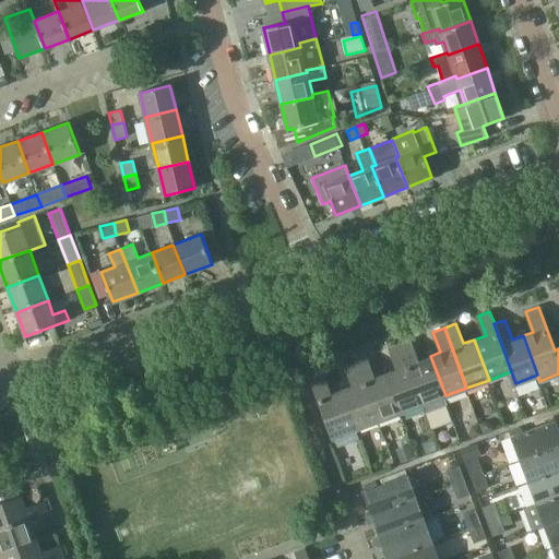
[(411,341),(401,344),(423,404),(420,405),(429,428),(452,419),(443,396),(445,395),(430,356),(418,360),(411,341)]
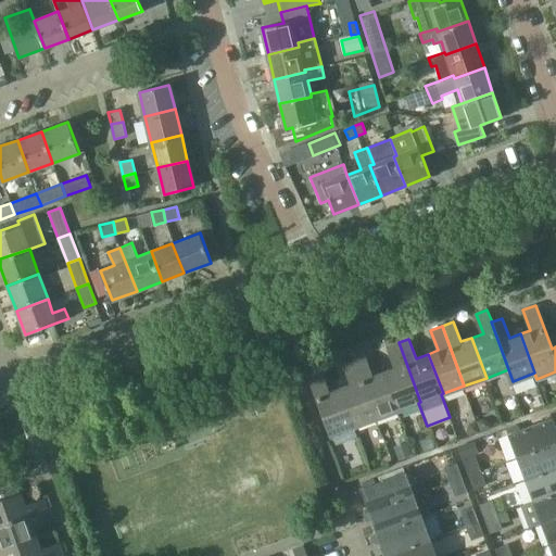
[(399,409),(418,403),(420,402),(399,342),(387,346),(394,367),(383,370),(399,409)]
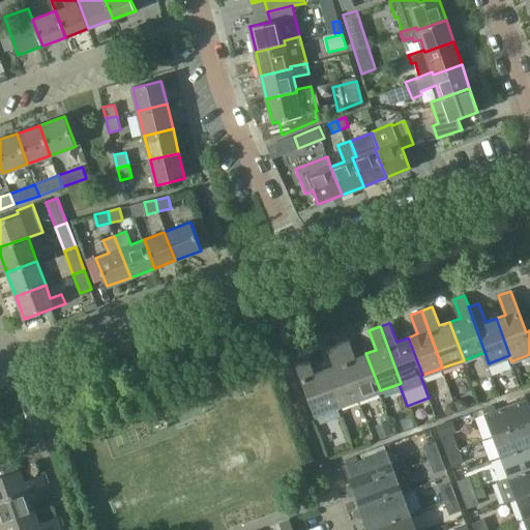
[(380,390),(365,353),(355,357),(348,337),(339,342),(359,399),(380,390)]
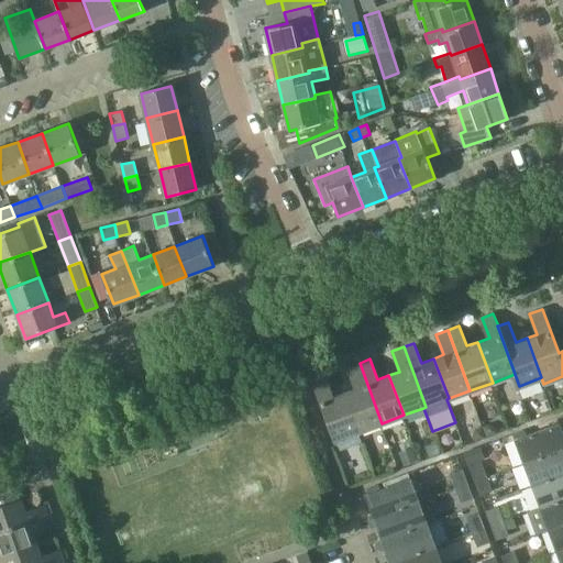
[(360,431),(382,423),(360,363),(348,367),(355,387),(344,392),(360,431)]
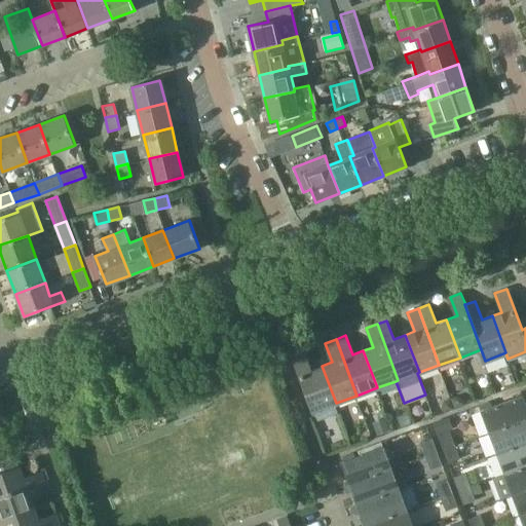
[(305,350),(294,354),(317,419),(339,412),(336,403),(322,366),(311,370),(305,350)]
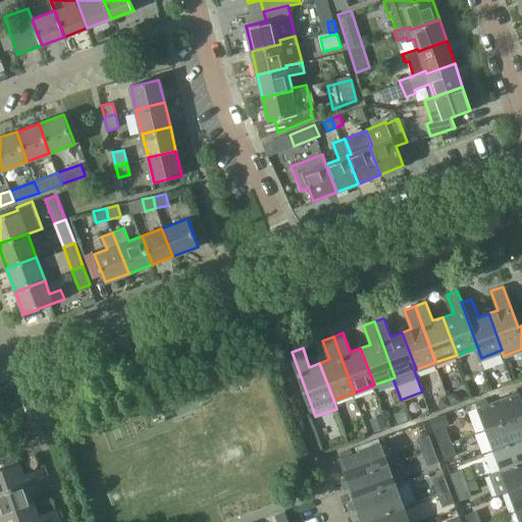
[(521,415),(521,399),(519,392),(478,407),(485,428),(521,415)]
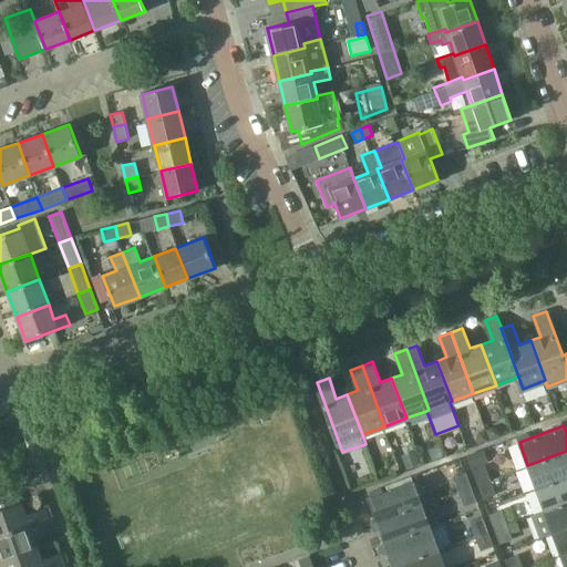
[(403,455),(409,471),(423,465),(418,450),(403,455)]
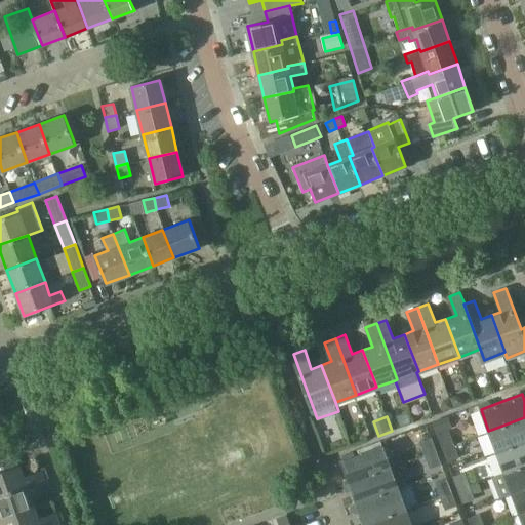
[(448,416),(433,422),(437,434),(452,429),(448,416)]
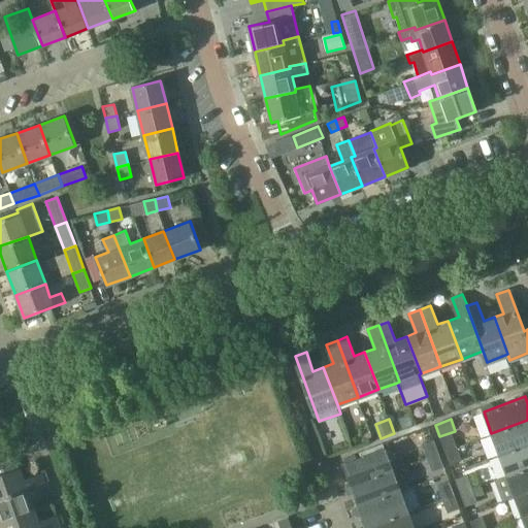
[(527,420),(491,433),(499,454),(527,443),(527,420)]
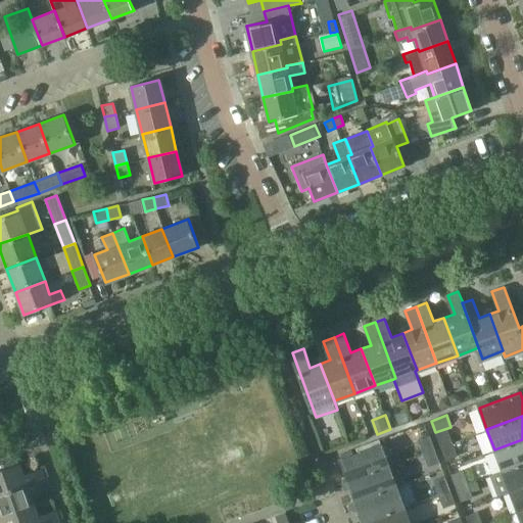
[(440,446),(453,442),(447,429),(436,433),(440,446)]
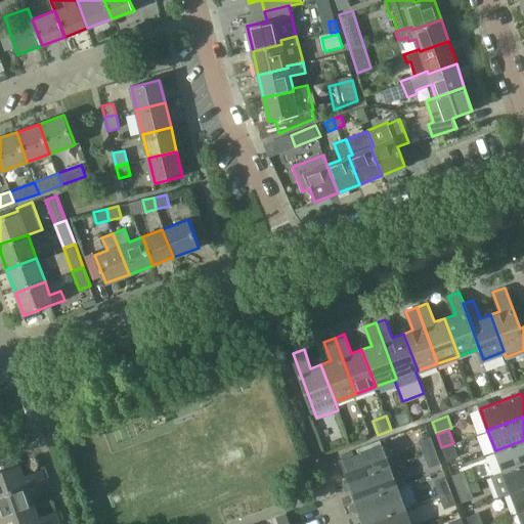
[(425,454),(436,450),(431,436),(420,441),(425,454)]
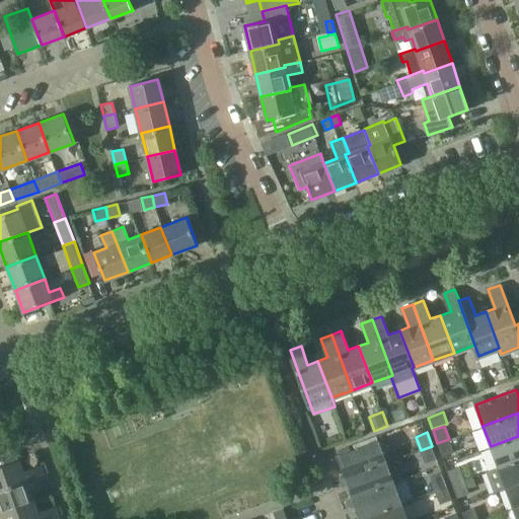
[(518,436),(491,446),(499,468),(518,459),(518,436)]
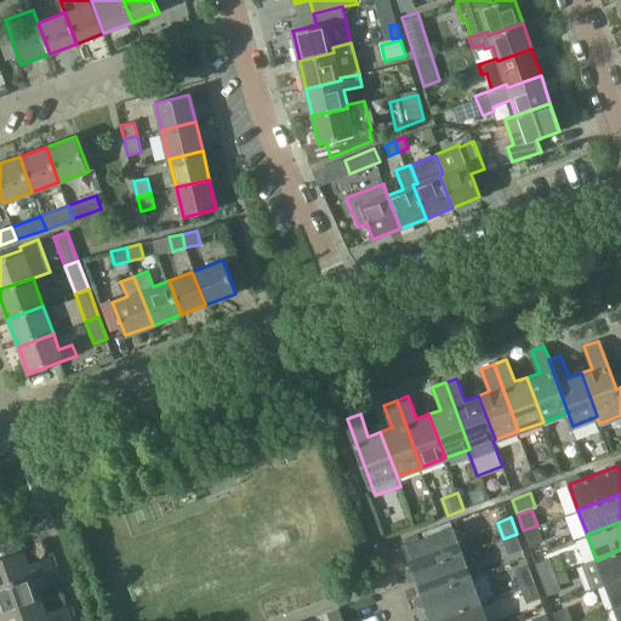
[(537,525),(523,530),(529,546),(543,541),(537,525)]
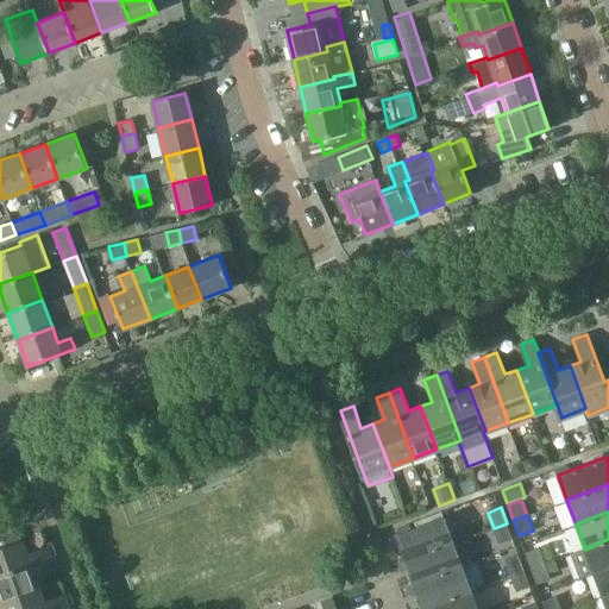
[(406,562),(454,544),(445,518),(389,538),(393,547),(400,545),(406,560),(406,562)]
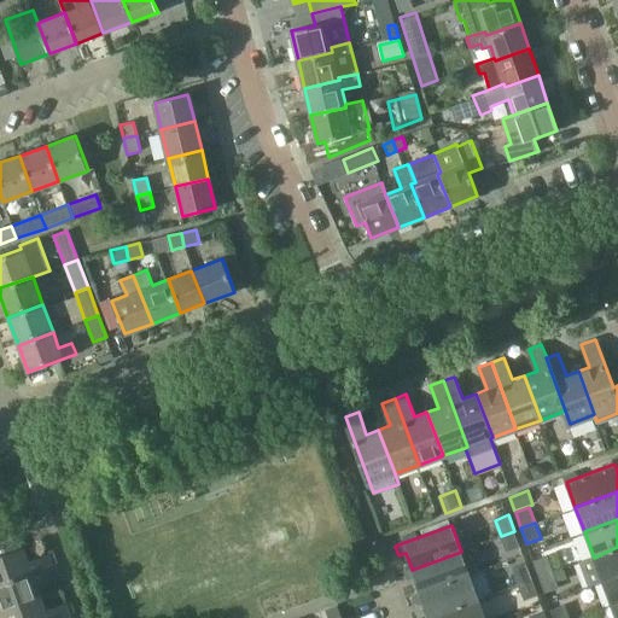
[(514,531),(501,536),(506,552),(520,547),(514,531)]
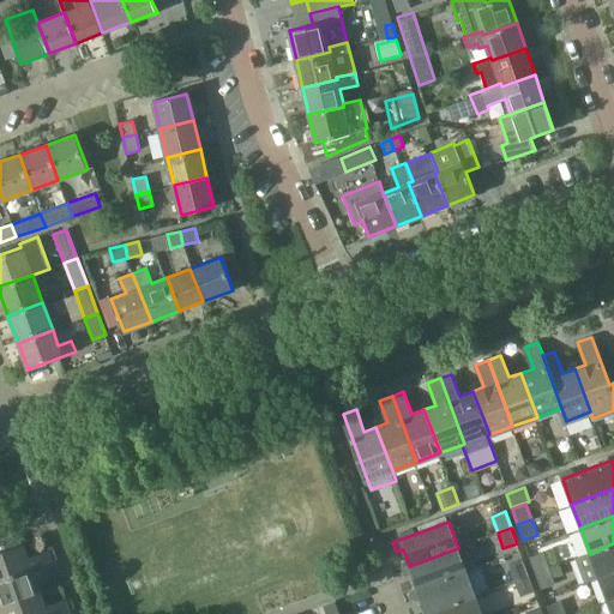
[(0,552),(0,581),(54,561),(49,549),(29,557),(24,543),(0,552)]
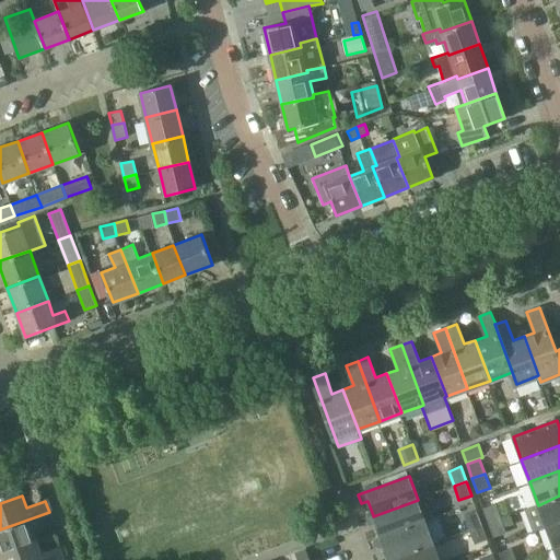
[(559,496),(538,505),(524,510),(533,532),(546,526),(559,521),(559,496)]
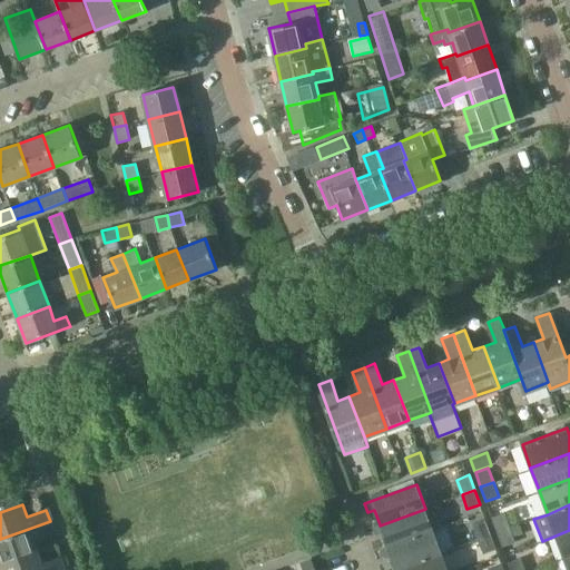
[(389,548),(433,531),(425,509),(380,526),(380,524),(373,528),(376,534),(383,532),(389,548)]
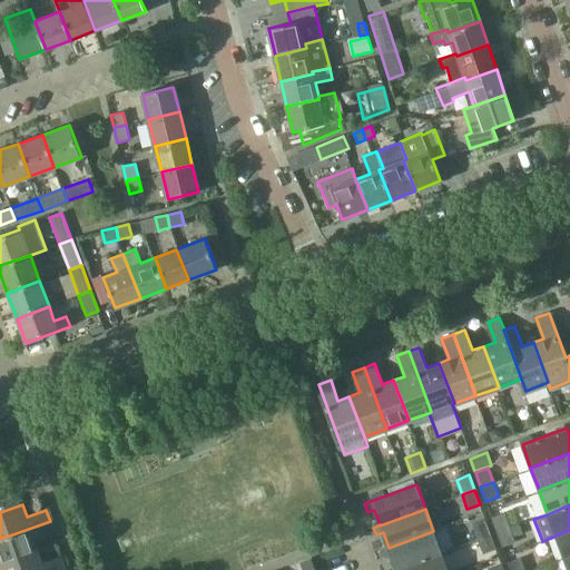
[(497,531),(510,526),(504,512),(491,518),(497,531)]
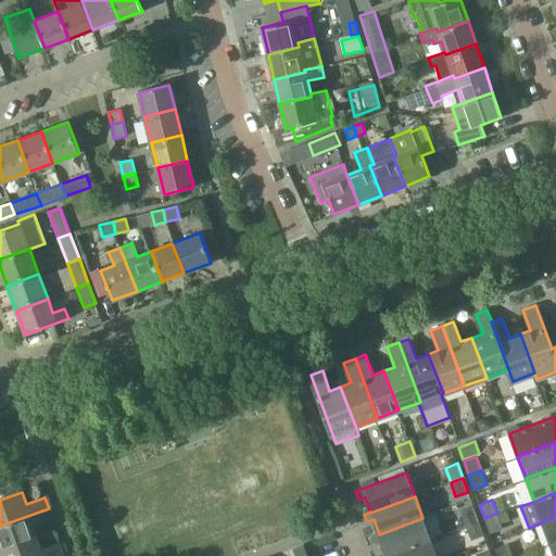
[(467,527),(479,522),(474,507),(460,512),(467,527)]
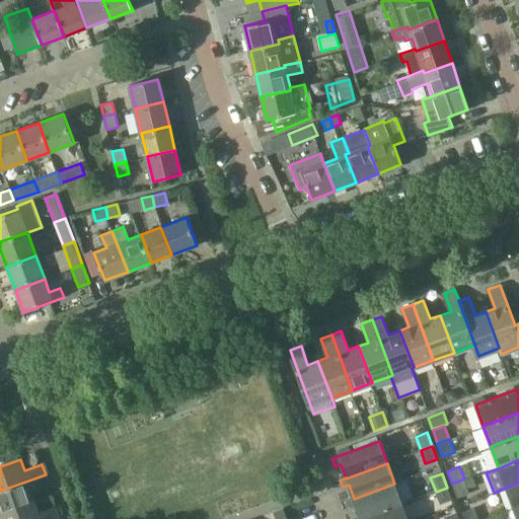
[(0,491),(0,513),(35,502),(31,491),(49,485),(46,474),(0,491)]
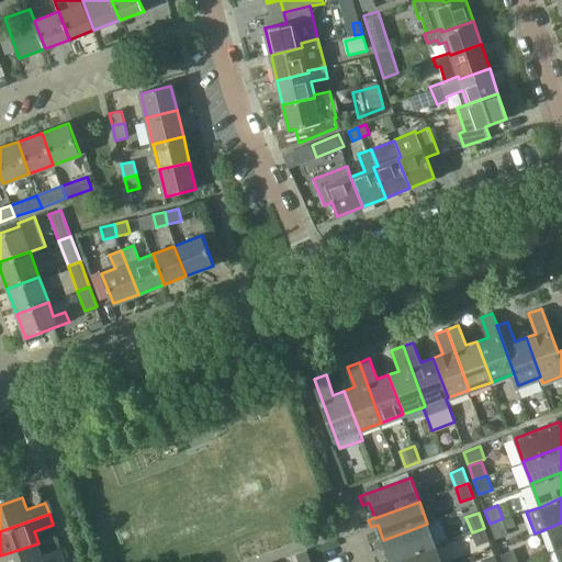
[(503,518),(490,524),(495,538),(508,534),(506,528),(514,525),(510,516),(503,518)]
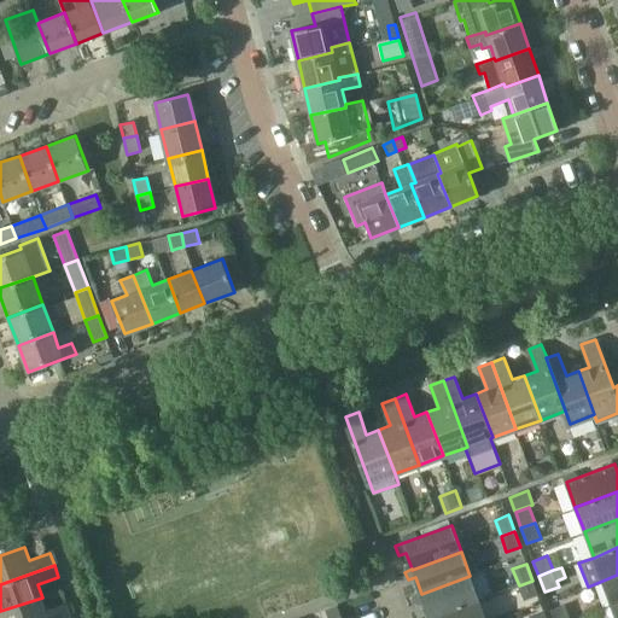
[(617,575),(602,581),(611,605),(617,601),(617,575)]
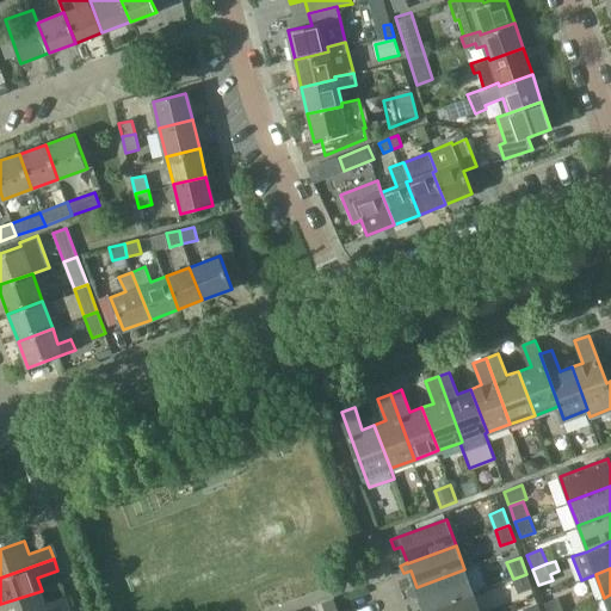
[(426,610),(474,594),(464,569),(417,587),(409,590),(412,598),(419,594),(425,610),(426,610)]
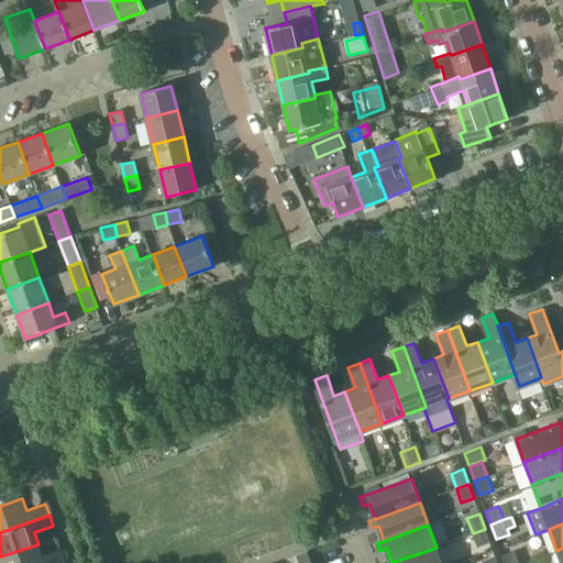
[(485,529),(473,533),(477,547),(489,541),(485,529)]
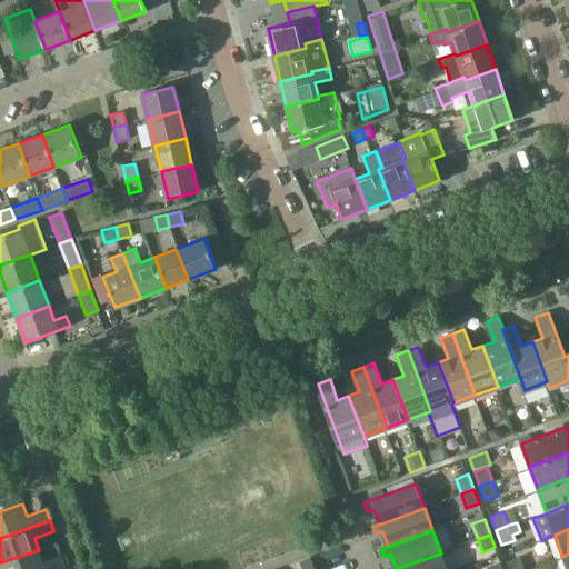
[(0,562),(0,568),(55,568),(66,566),(62,555),(43,561),(39,550),(0,562)]
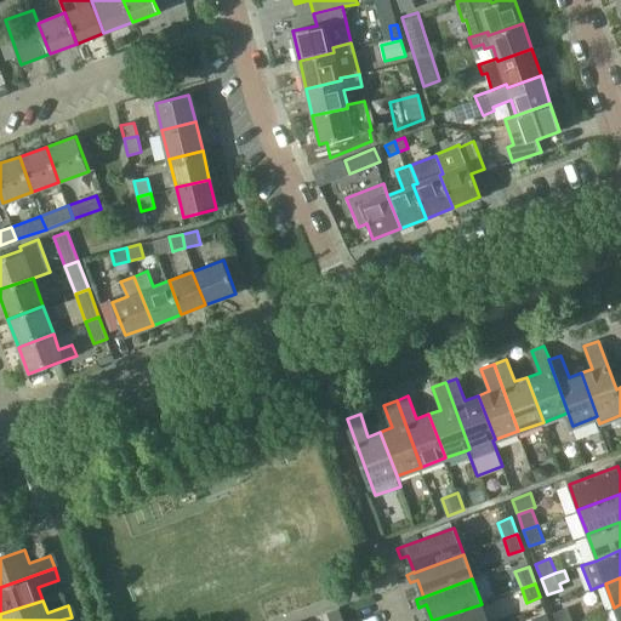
[(433,620),(488,620),(482,604),(433,620)]
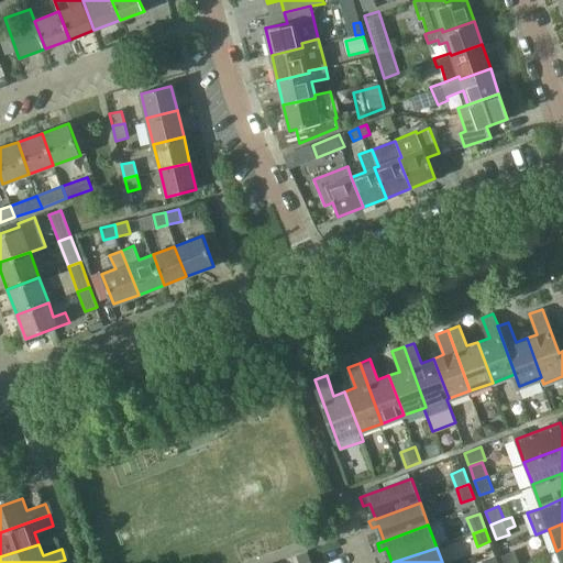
[(312,562),(309,552),(298,555),(300,562),(312,562)]
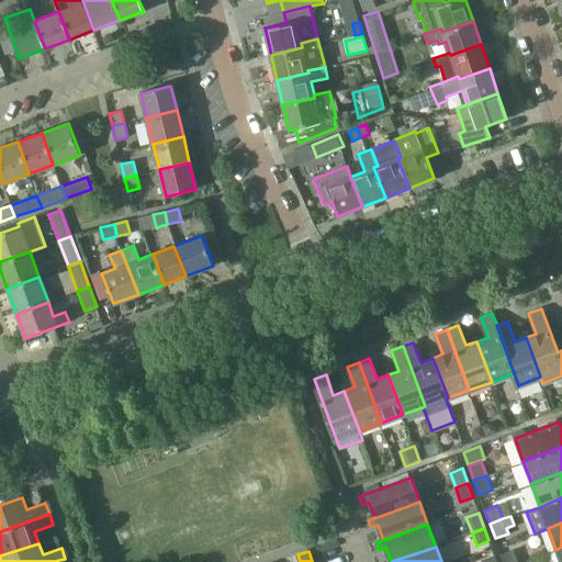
[(504,561),(518,561),(514,551),(502,555),(504,561)]
